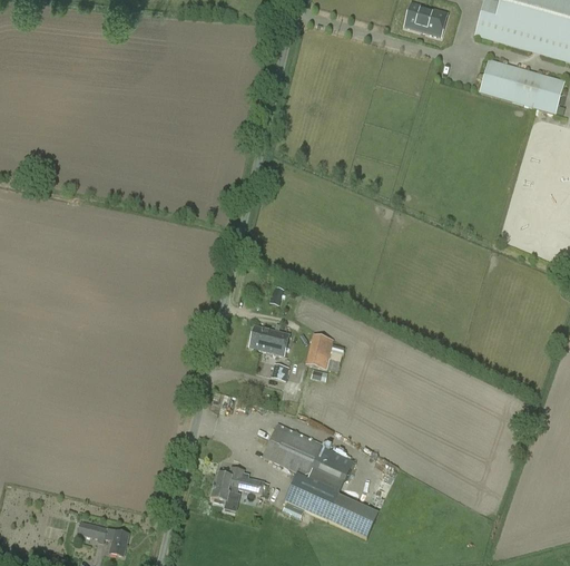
[(569,59),(569,0),(485,0),(477,32),(569,59)]
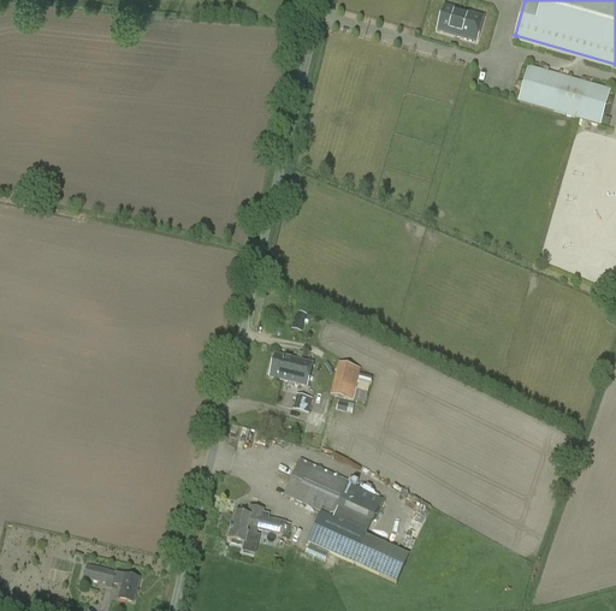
[(437,28),(477,40),(484,13),(444,1),(437,28)]
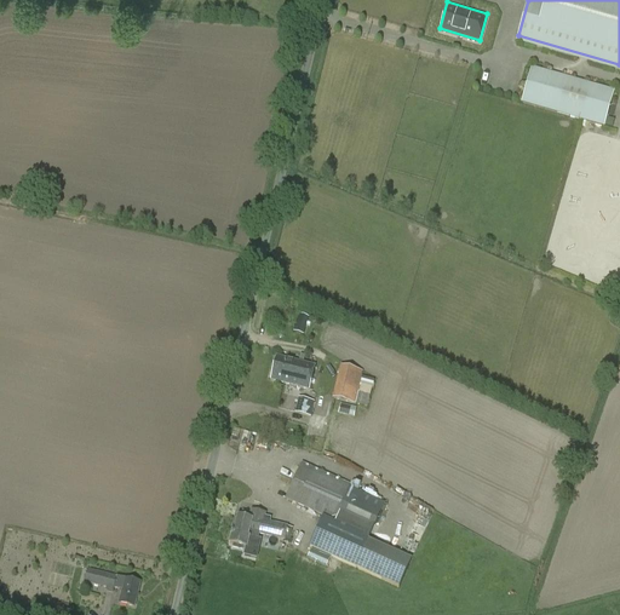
[(532,64),(522,101),(603,124),(614,87),(532,64)]
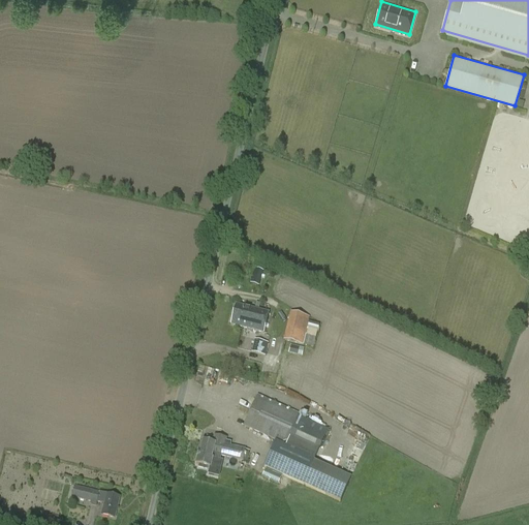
[(263,268),(254,265),(250,280),(258,282),(263,268)]
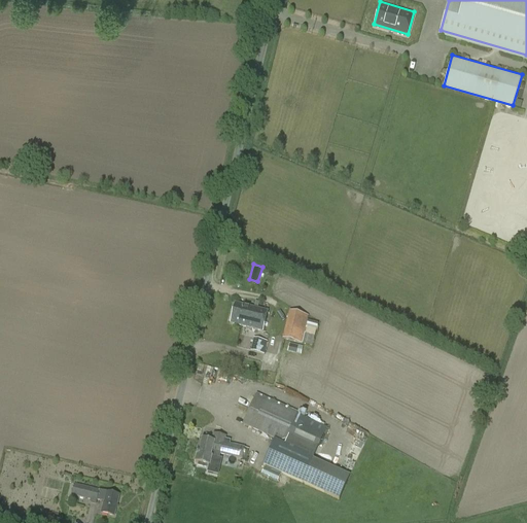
[(253,305),(251,305),(236,301),(231,320),(262,328),(267,309),(257,306),(259,300),(255,299),(253,305)]
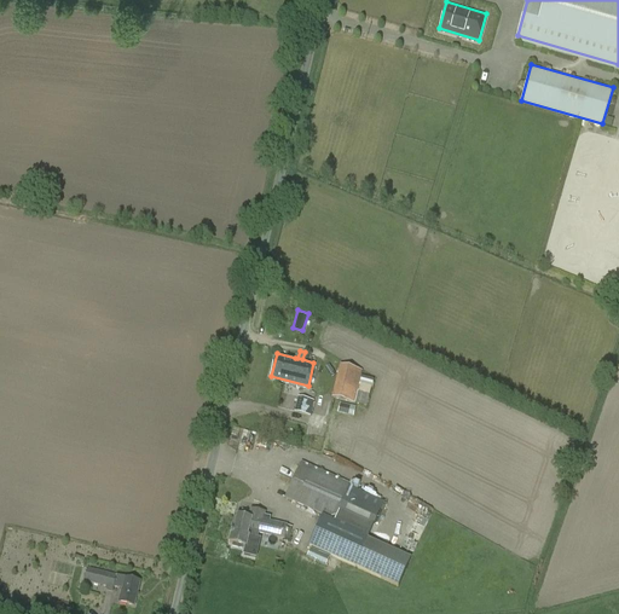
[(354,400),(362,368),(340,361),(331,394),(354,400)]
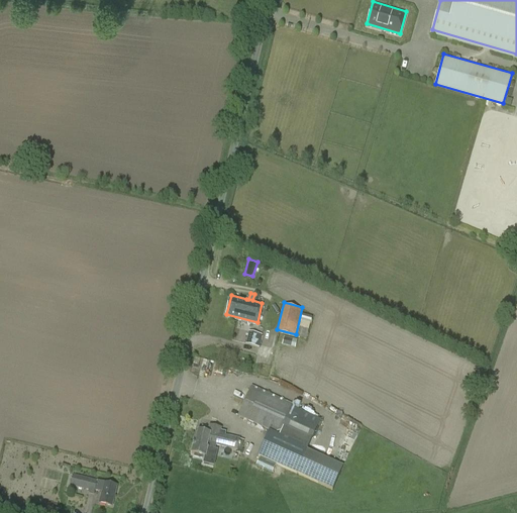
[(301,313),(300,324),(310,325),(312,314),(301,313)]
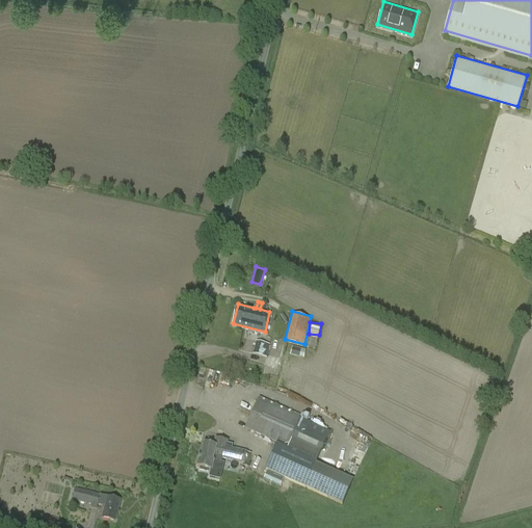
[(269,342),(256,339),(253,351),(266,354),(269,342)]
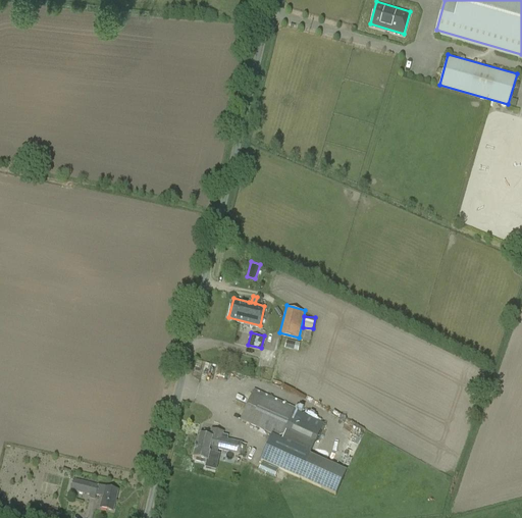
[(299,475),(311,450),(324,420),(295,407),(296,405),(254,386),(240,417),(271,431),(260,458),(299,475)]
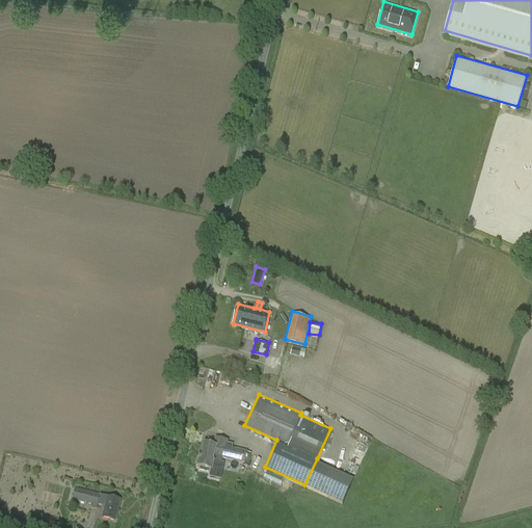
[(244,460),(246,449),(215,442),(214,444),(205,441),(201,455),(200,455),(197,464),(211,467),(213,458),(212,457),(213,452),(244,460)]
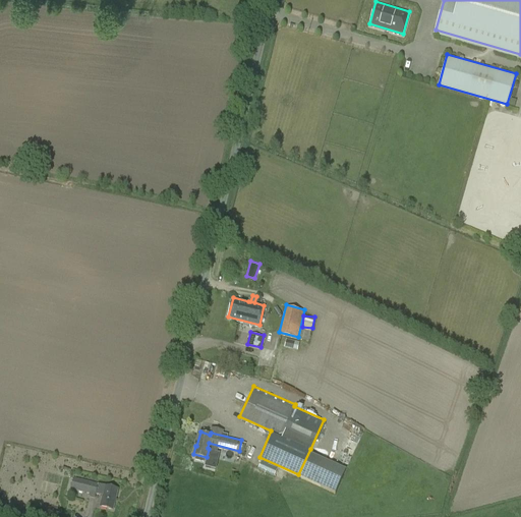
[(95,493),(98,481),(73,475),(70,486),(95,493)]
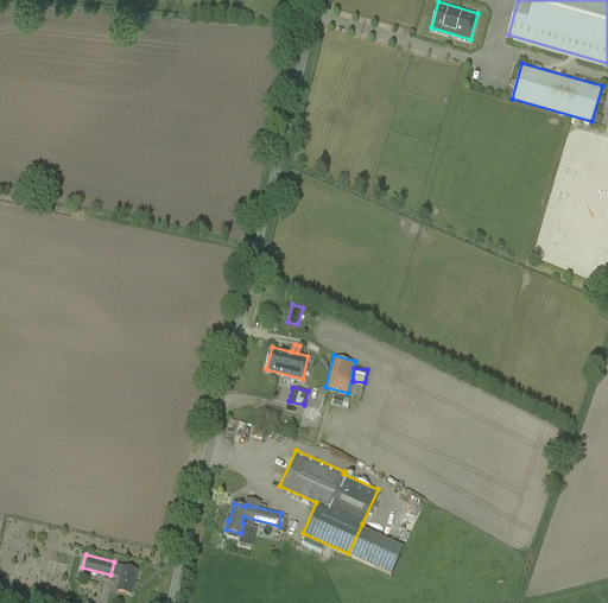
[(131,591),(137,567),(114,563),(112,573),(120,575),(116,588),(131,591)]
